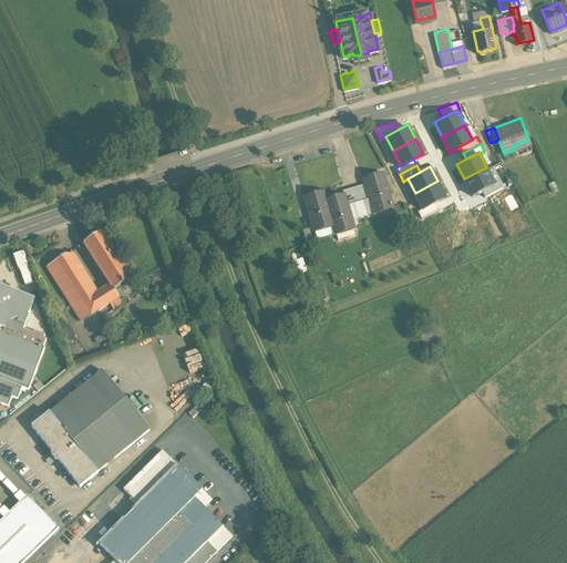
[(464,178),(472,193),(482,188),(494,182),(494,181),(486,167),(464,178)]
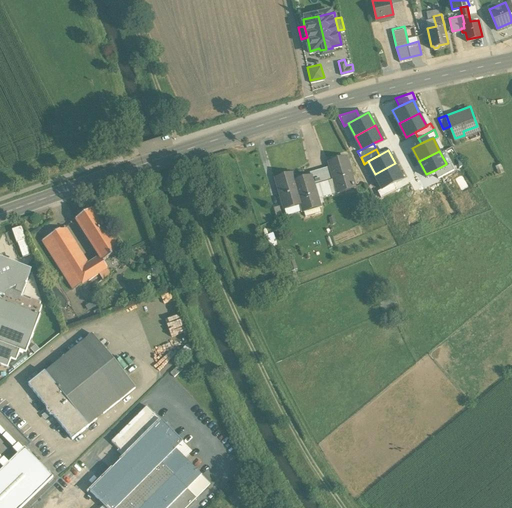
[(330,164),(333,176),(350,171),(346,155),(328,160),(330,164)]
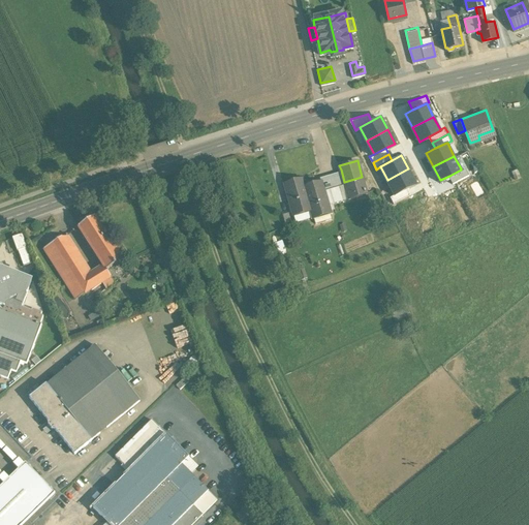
[(449,176),(453,182),(468,173),(465,166),(461,168),(461,170),(449,176)]
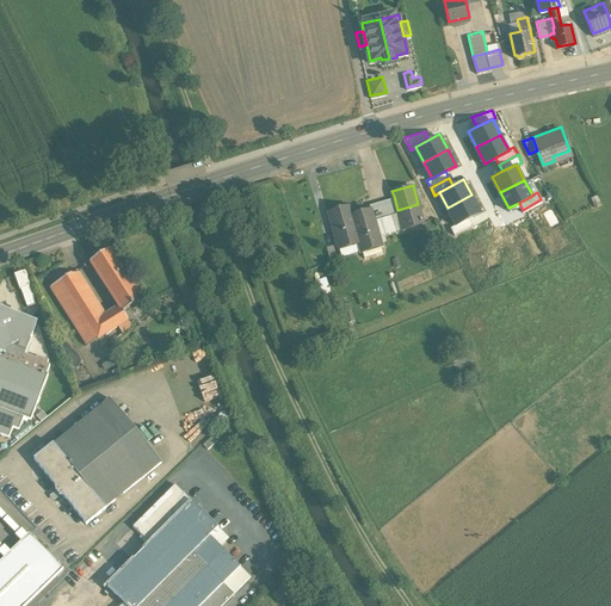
[(455,223),(456,223),(470,216),(480,211),(471,195),(448,208),(455,223)]
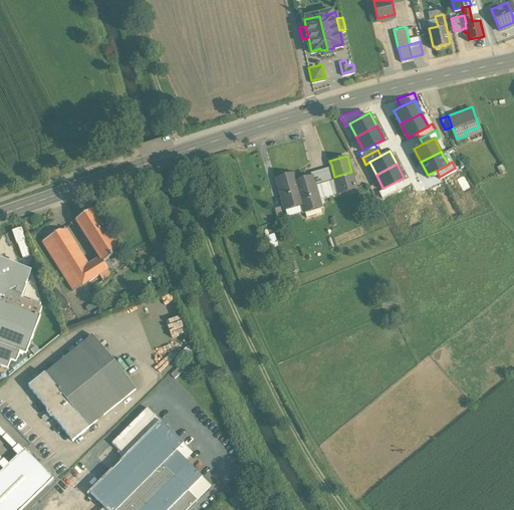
[(331,165),(324,167),(328,180),(334,178),(334,177),(331,165)]
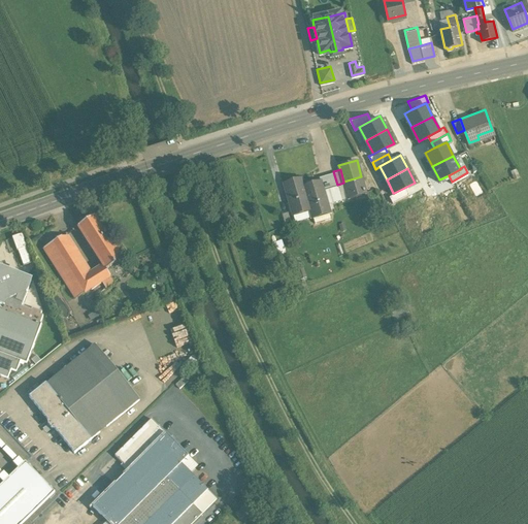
[(333,171),(319,175),(320,179),(321,178),(323,189),(337,185),(333,171)]
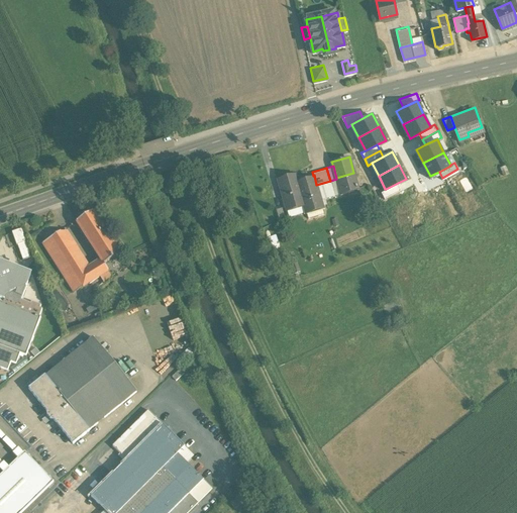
[(297,180),(295,173),(278,178),(287,209),(304,204),(297,180)]
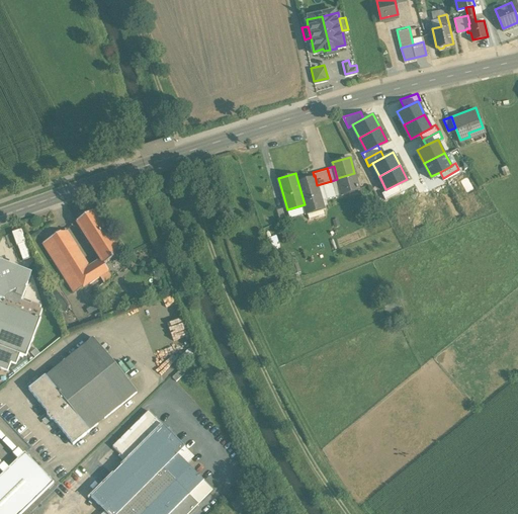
[(337,178),(337,179),(342,193),(359,188),(354,173),(337,178)]
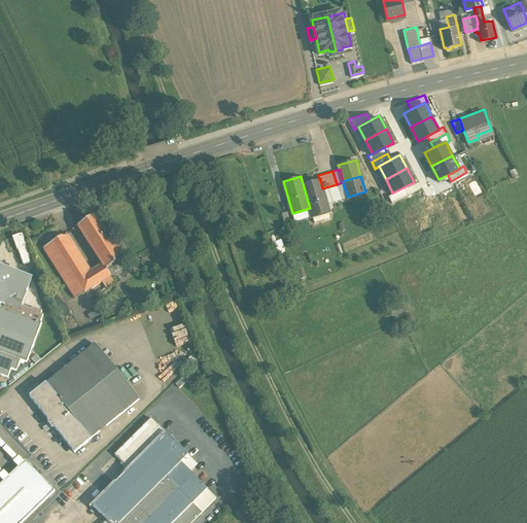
[(303,183),(310,208),(312,216),(329,211),(322,188),(320,178),(319,179),(303,183)]
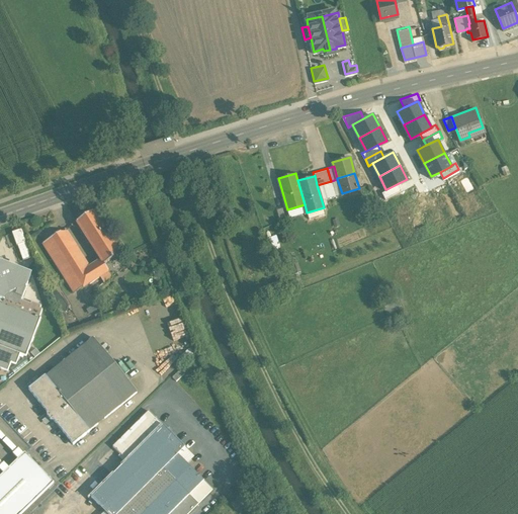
[(381,191),(384,197),(402,189),(399,183),(386,189),(385,189),(381,191)]
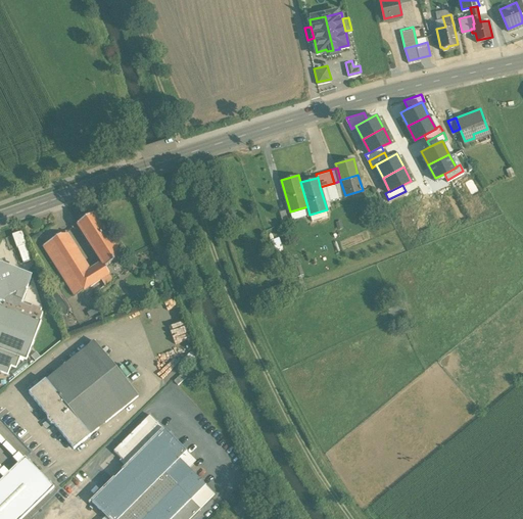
[(105,229),(94,210),(77,221),(89,239),(105,229)]
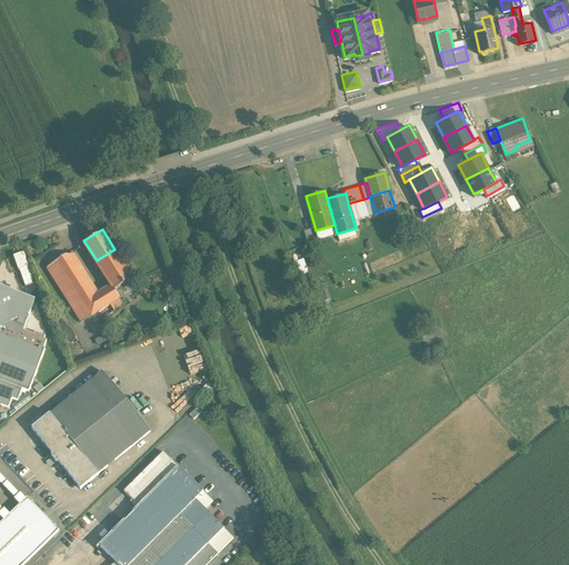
[(80,243),(72,248),(82,265),(90,259),(80,243)]
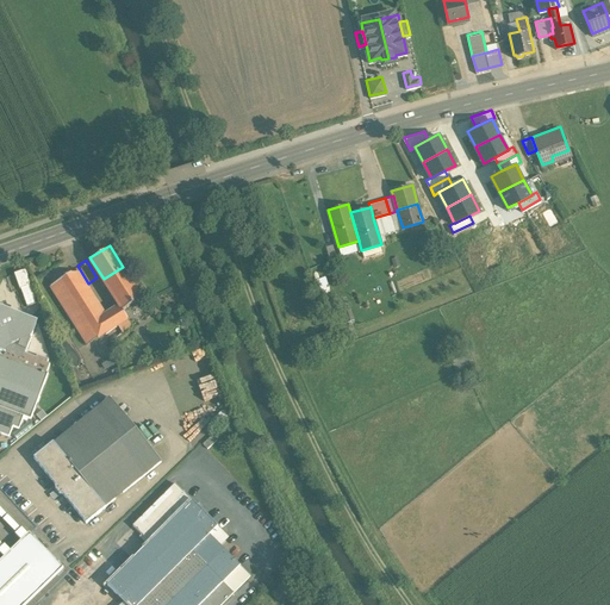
[(14,268),(22,299),(33,295),(26,266),(14,268)]
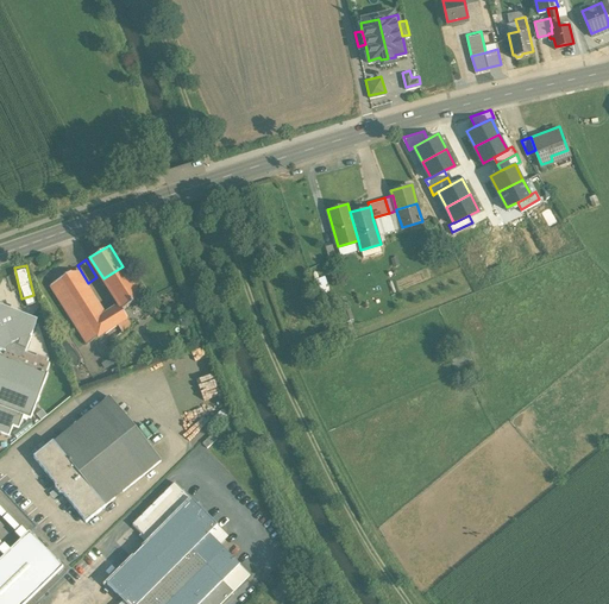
[(105,313),(76,265),(62,275),(89,322),(105,313)]
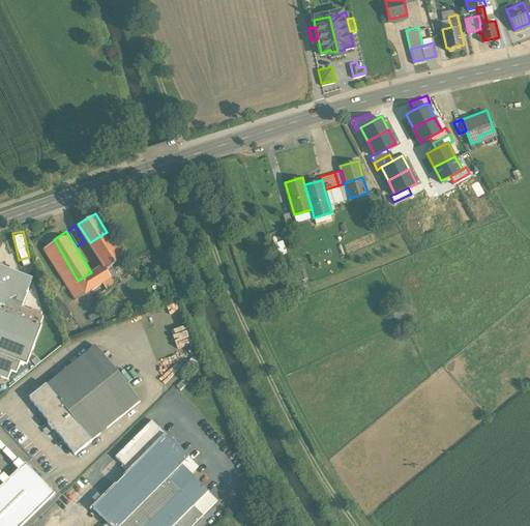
[(123,258),(107,232),(90,242),(104,264),(106,268),(107,268),(123,258)]
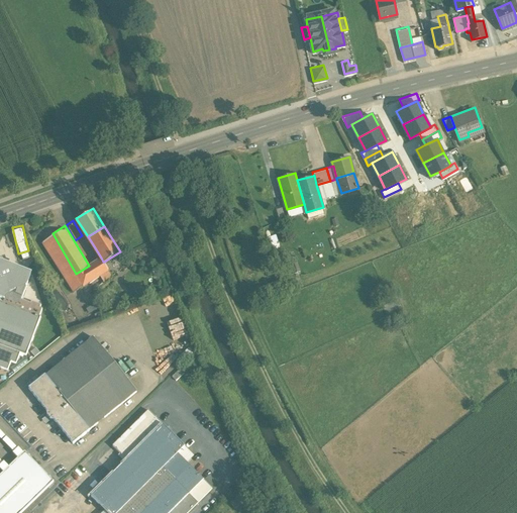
[(76,274),(53,233),(42,239),(73,289),(83,284),(76,274)]
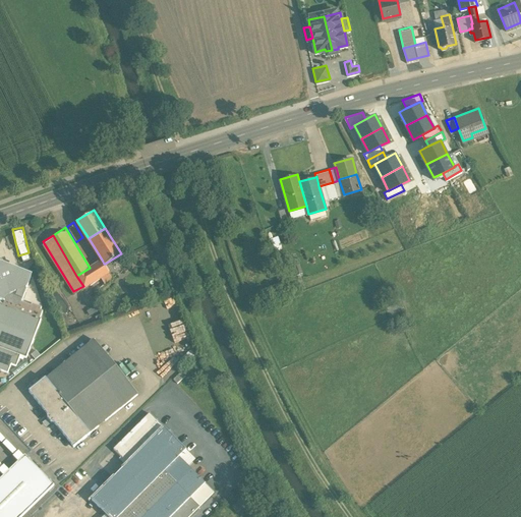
[(90,268),(76,276),(83,286),(109,270),(105,264),(104,264),(102,260),(90,268)]
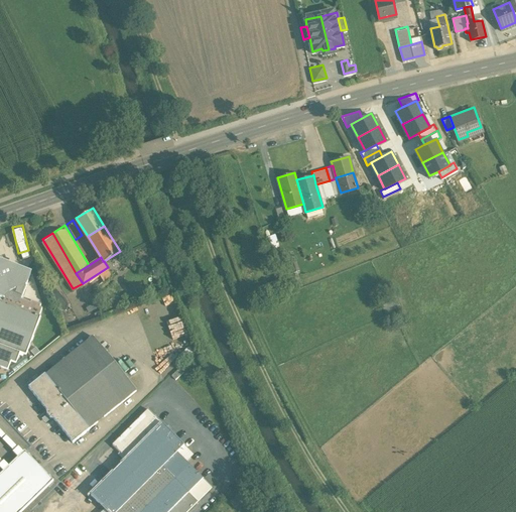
[(30,270),(0,259),(0,294),(3,295),(10,289),(26,283),(30,270)]
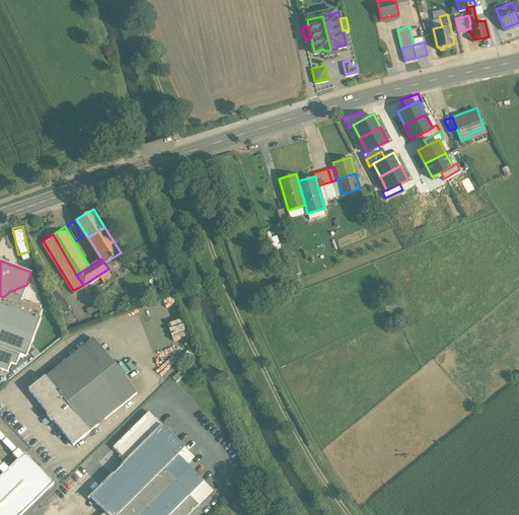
[(10,291),(3,297),(0,296),(0,365),(7,368),(11,360),(16,362),(19,352),(25,354),(41,315),(40,314),(43,307),(40,306),(41,303),(31,299),(30,301),(21,298),(26,285),(10,291)]
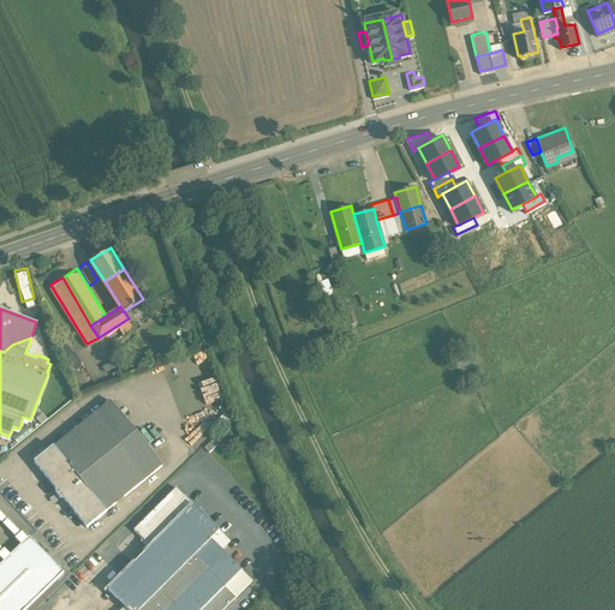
[(162,462),(111,398),(53,443),(106,508),(162,462)]
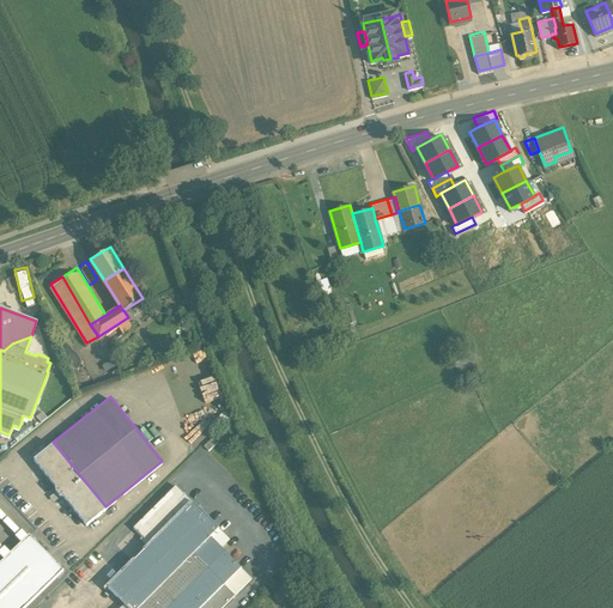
[(175,453),(187,444),(174,427),(162,436),(175,453)]
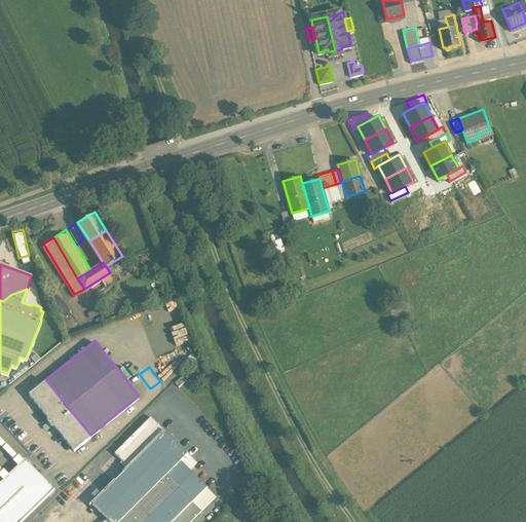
[(183,372),(175,380),(179,384),(187,376),(183,372)]
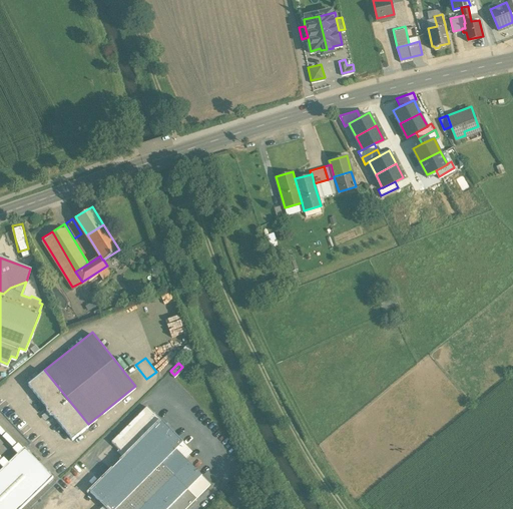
[(44,370),(27,383),(46,406),(45,407),(45,410),(49,415),(52,415),(53,414),(72,438),(88,425),(88,424),(44,370)]
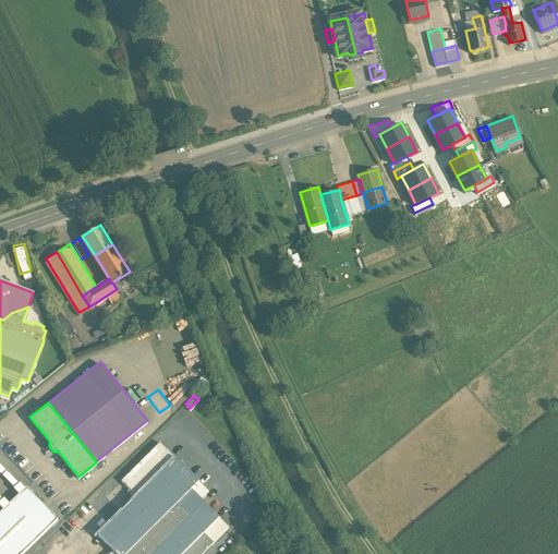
[(160,440),(121,478),(137,494),(153,479),(176,455),(160,440)]
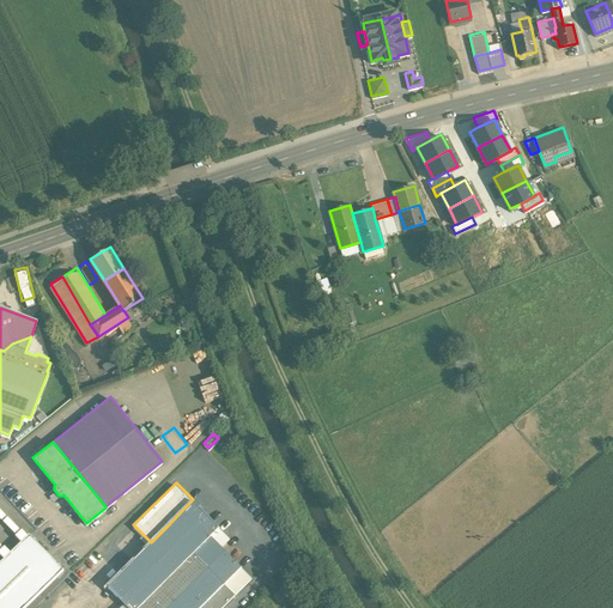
[(193,499),(168,526),(193,551),(234,593),(250,575),(210,534),(219,526),(193,499)]
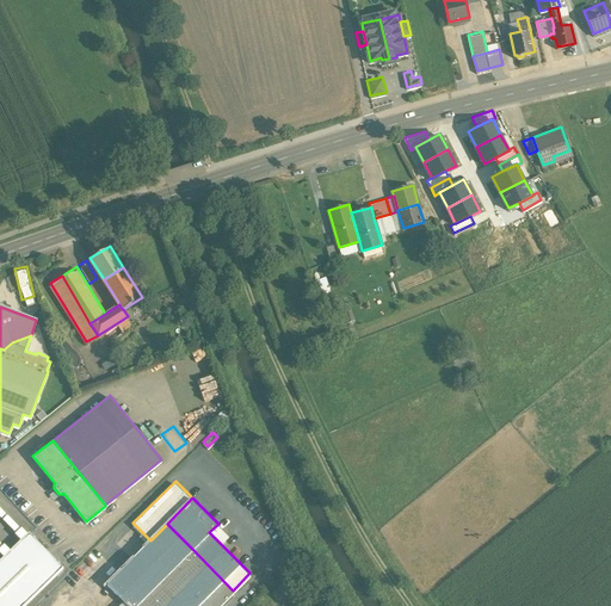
[(150,540),(107,583),(130,605),(135,605),(192,549),(167,524),(150,540)]
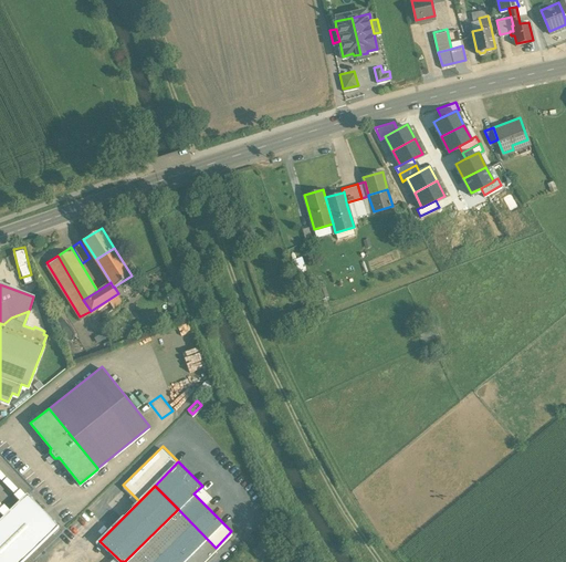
[(0,561),(19,561),(59,524),(27,491),(0,517),(0,561)]
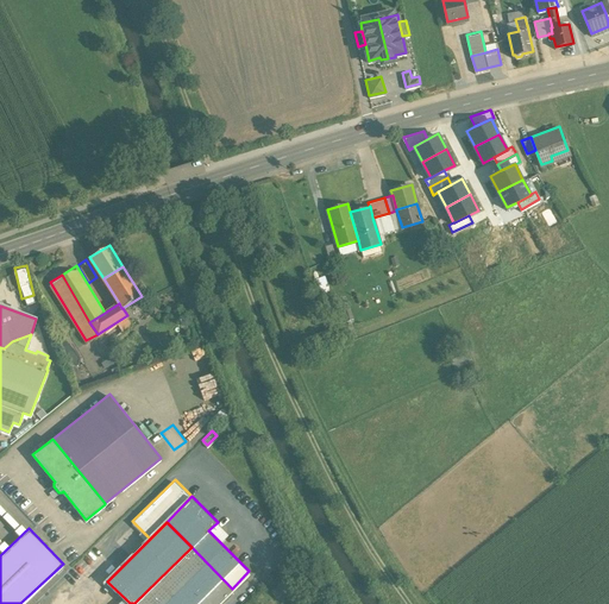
[(192,547),(135,603),(217,603),(232,589),(192,547)]
